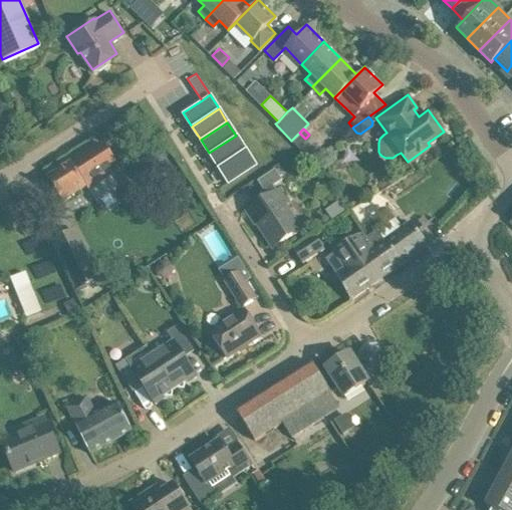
[(236,136),(209,153),(218,167),(245,149),(236,136)]
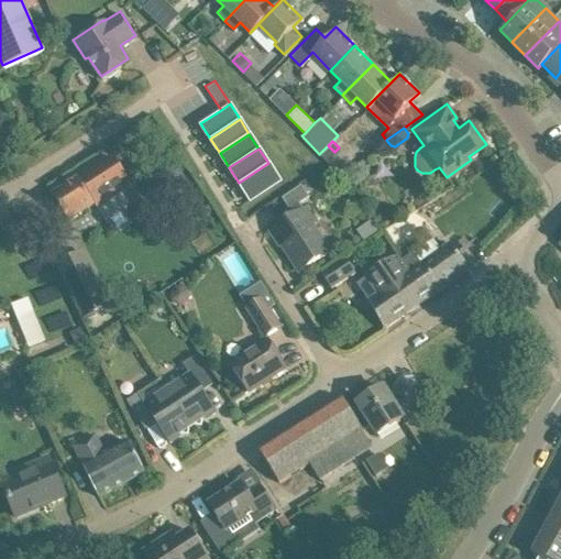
[(77,175),(51,193),(67,218),(94,201),(96,206),(131,183),(112,154),(77,177),(77,175)]
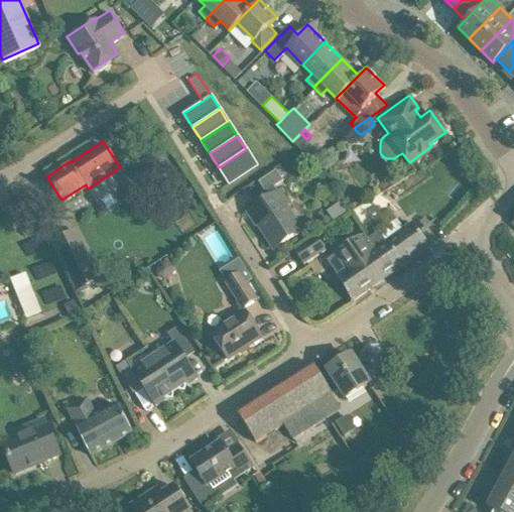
[(171,166),(158,146),(157,147),(154,148),(168,169),(171,166)]
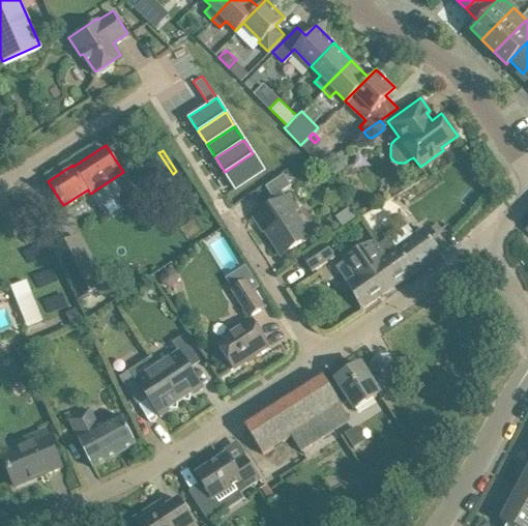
[(253,153),(225,172),(234,186),(262,168),(253,153)]
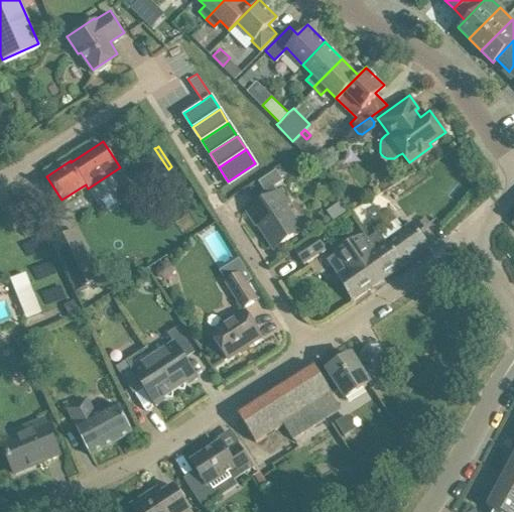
[(299,228),(283,203),(287,201),(279,188),(247,210),(255,221),(258,219),(265,231),(264,232),(273,245),(299,228)]
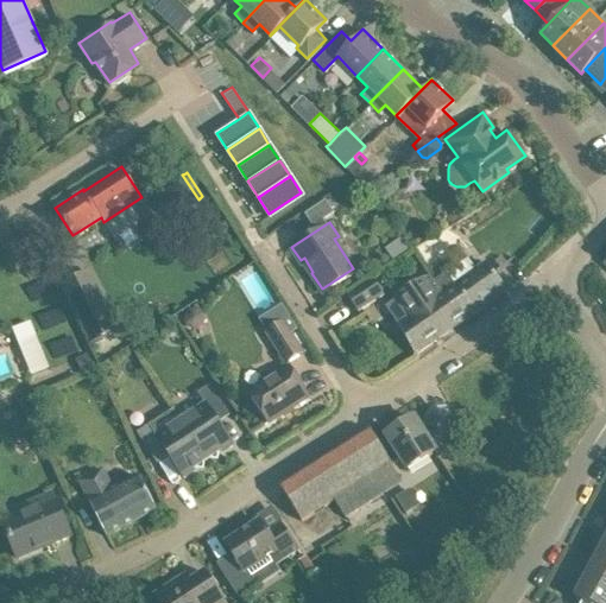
[(421,242),(429,256),(449,245),(441,230),(421,242)]
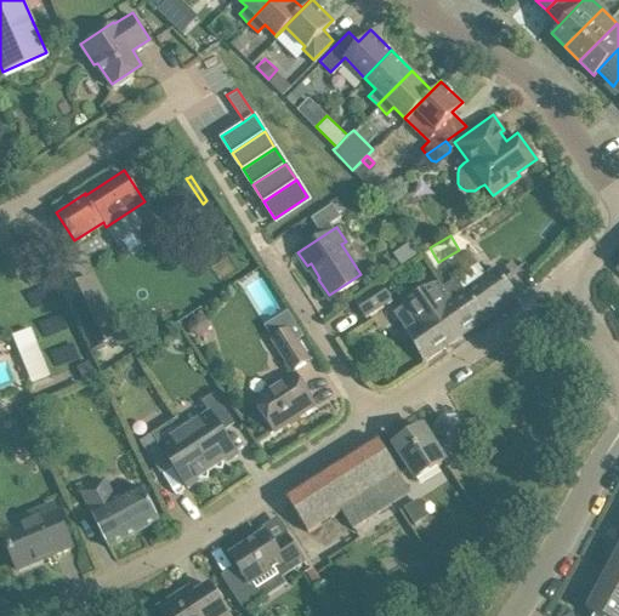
[(454,274),(441,284),(449,297),(444,301),(450,309),(442,314),(455,336),(516,294),(501,274),(494,266),(464,287),(454,274)]
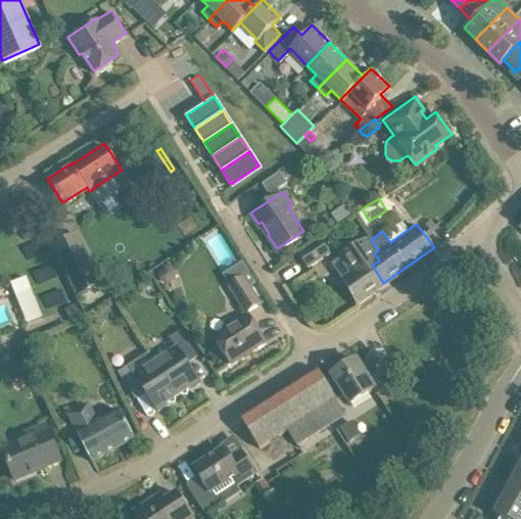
[(368,235),(329,263),(357,301),(383,283),(372,265),(379,261),(374,253),(378,250),(368,235)]
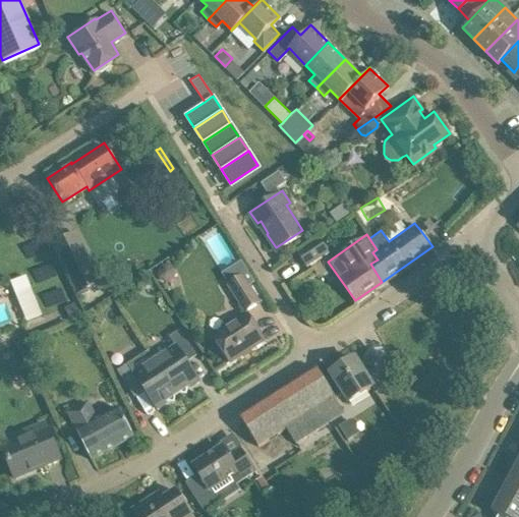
[(318,236),(296,249),(305,264),(327,250),(318,236)]
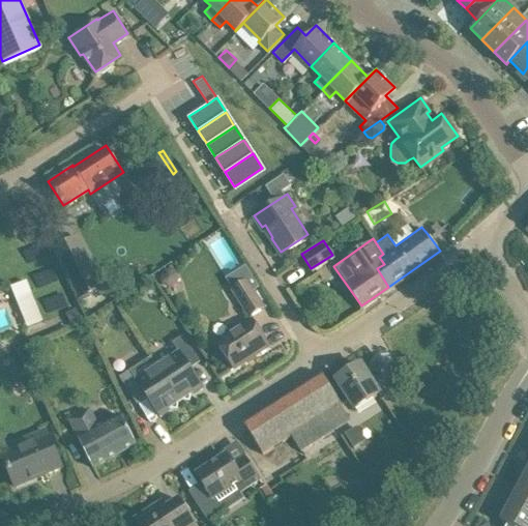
[(58,259),(78,298),(103,286),(84,246),(58,259)]
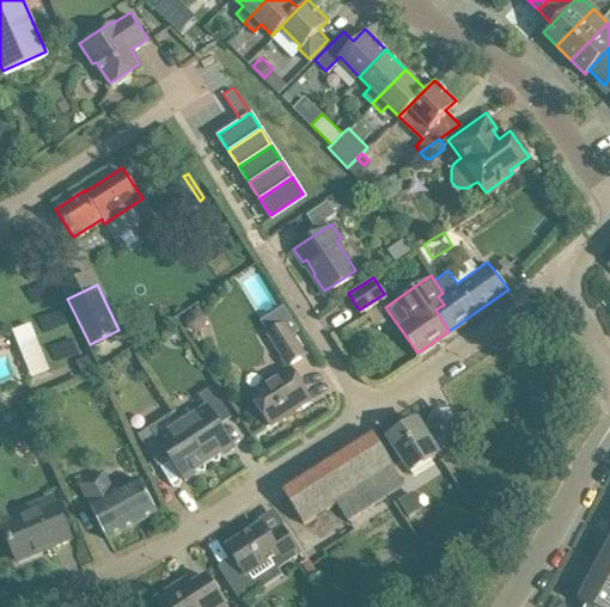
[(183,316),(184,319),(185,326),(193,331),(203,327),(205,323),(203,314),(196,308),(183,316)]
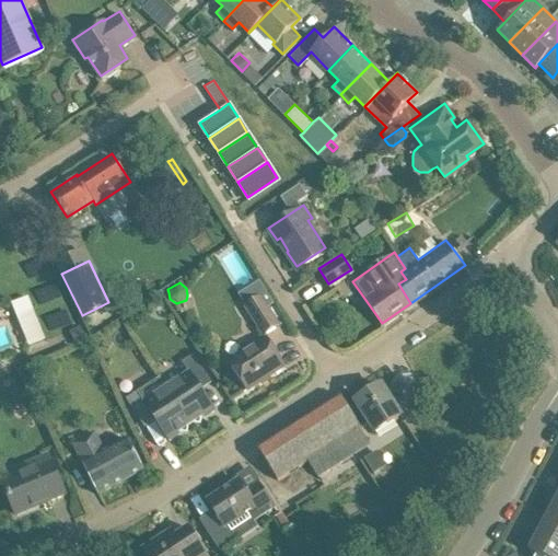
[(26,293),(11,300),(14,309),(31,303),(26,293)]
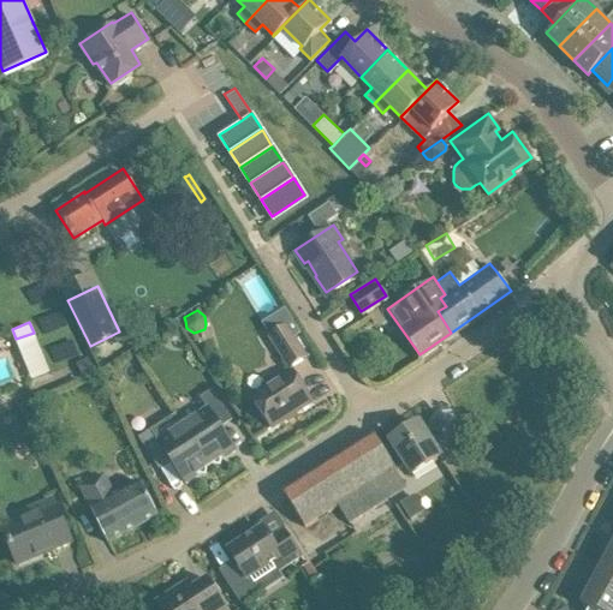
[(268,334),(287,364),(305,353),(285,323),(268,334)]
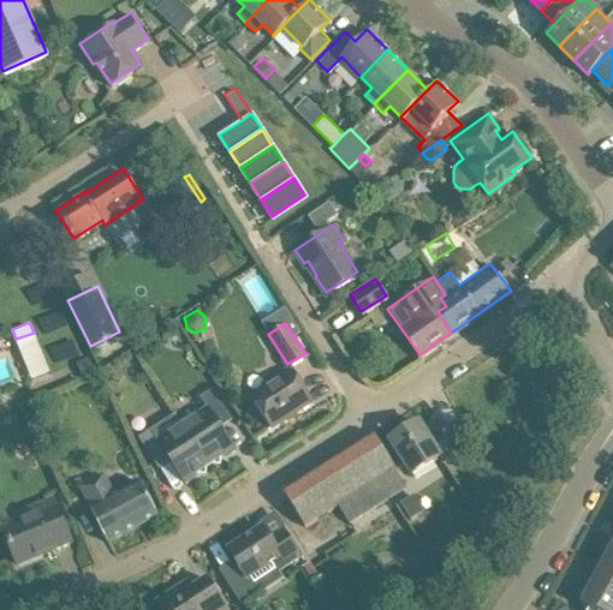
[(90,352),(75,360),(82,375),(97,366),(90,352)]
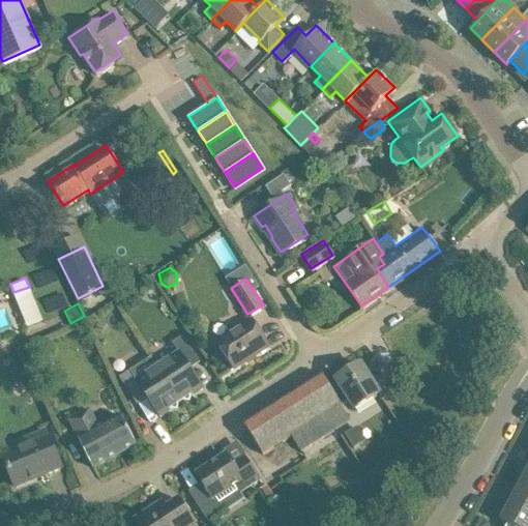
[(215,340),(233,366),(267,344),(251,317),(215,340)]
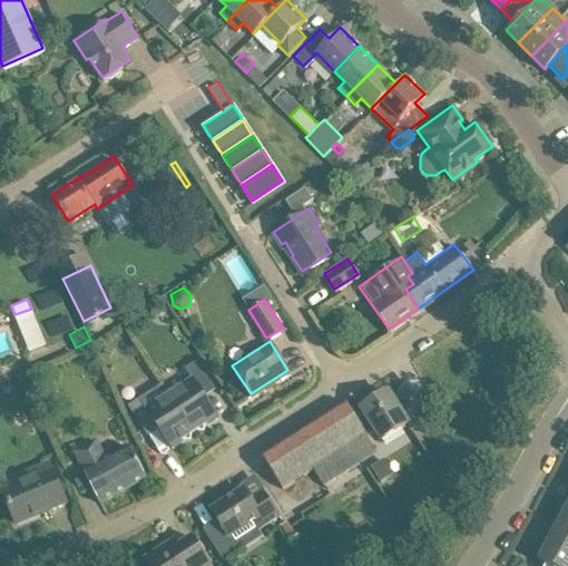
[(192,377),(168,392),(193,430),(216,415),(199,389),(211,382),(195,359),(184,366),(192,377)]
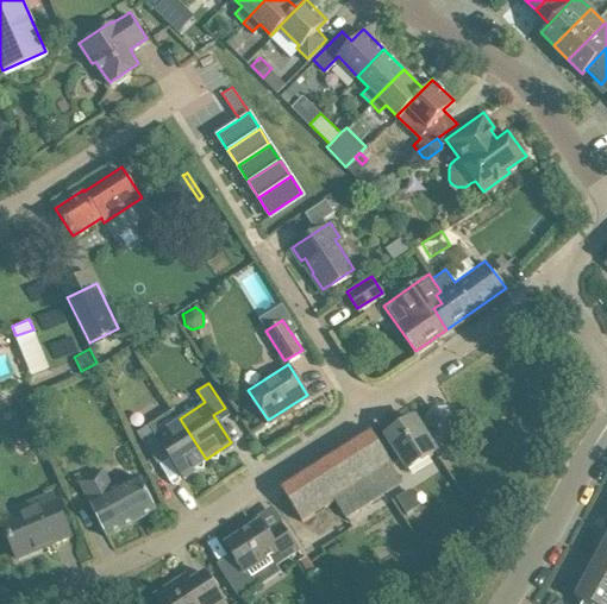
[(206,459),(180,419),(173,407),(136,431),(139,435),(152,455),(163,447),(181,476),(206,459)]
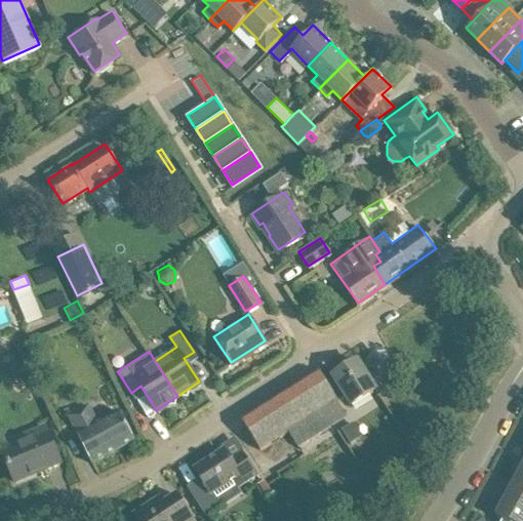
[(333,374),(325,379),(317,367),(241,416),(240,416),(240,417),(258,447),(287,429),(296,444),(345,413),(335,399),(345,394),(351,403),(374,388),(356,359),(332,373),(333,374)]
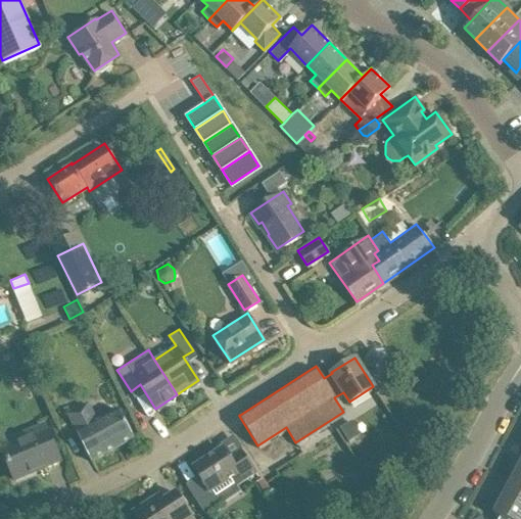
[(68,417),(90,459),(133,436),(124,418),(117,407),(95,419),(88,407),(68,417)]
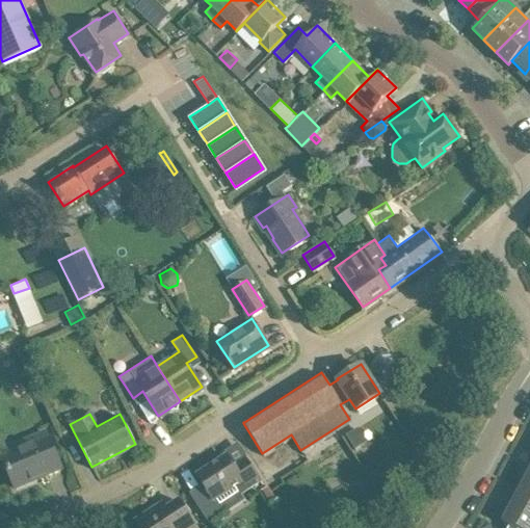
[(2,456),(14,485),(60,467),(45,430),(0,449),(0,451),(2,456)]
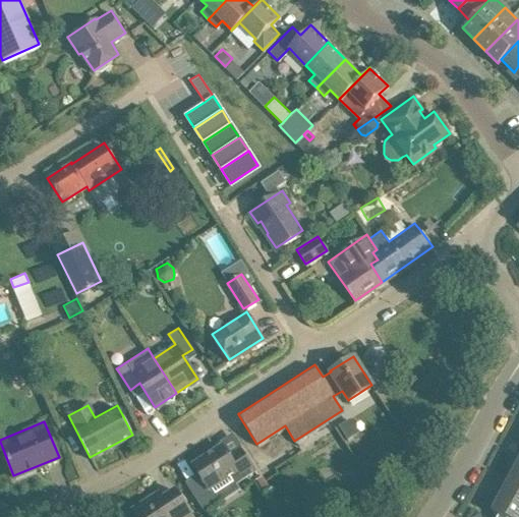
[(184,480),(205,511),(221,501),(211,486),(237,469),(241,476),(253,468),(239,446),(228,454),(221,444),(191,463),(197,472),(184,480)]
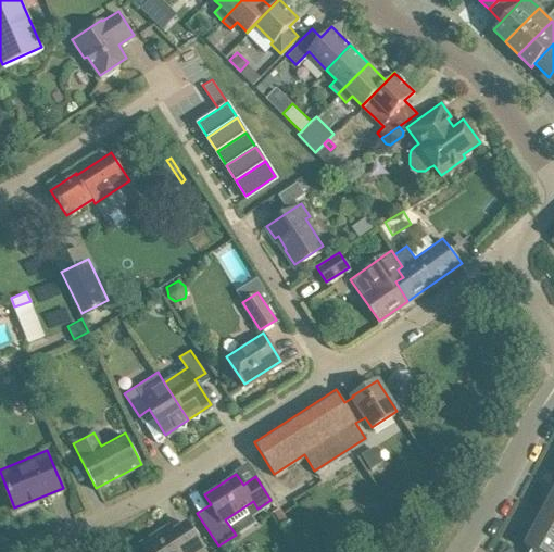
[(536,506),(530,516),(553,529),(553,499),(549,497),(542,510),(536,506)]
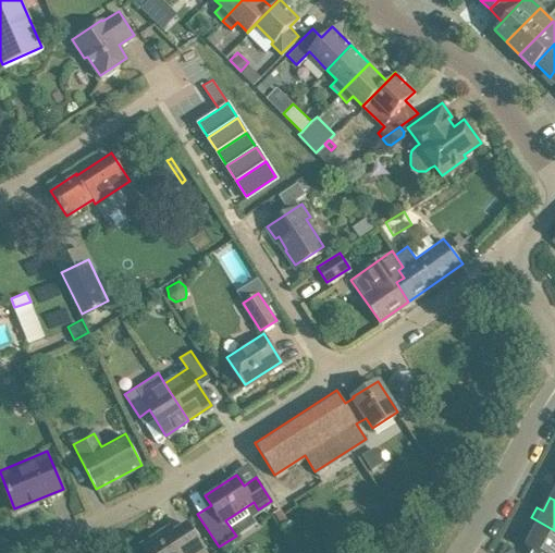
[(140,542),(147,552),(205,552),(206,552),(182,516),(140,542)]
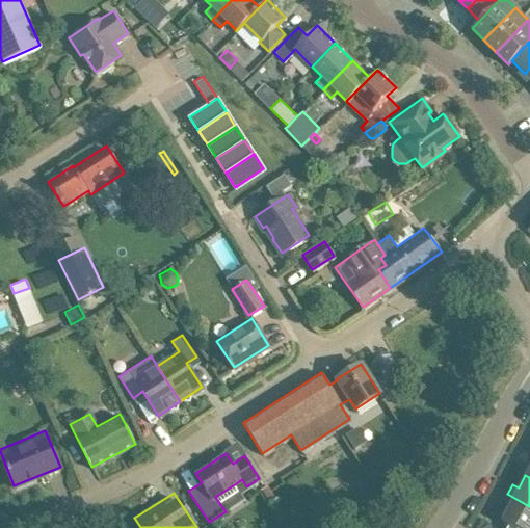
[(529,527),(529,506),(507,494),(495,520),(501,523),(498,527),(529,527)]
